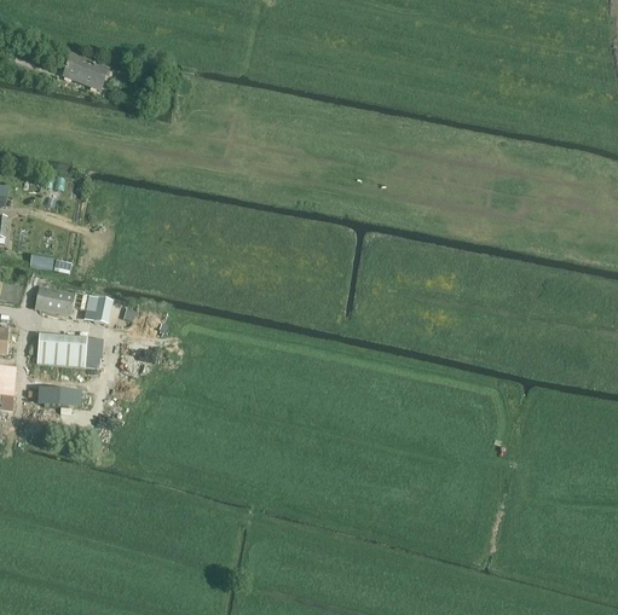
[(100,91),(109,68),(70,52),(61,75),(100,91)]
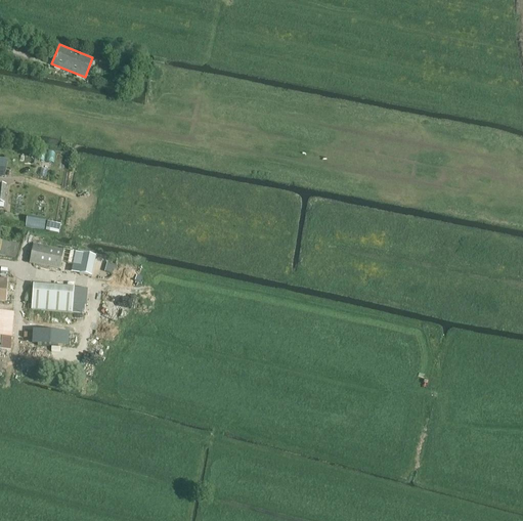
[(26,215),(25,224),(44,226),(45,218),(26,215)]
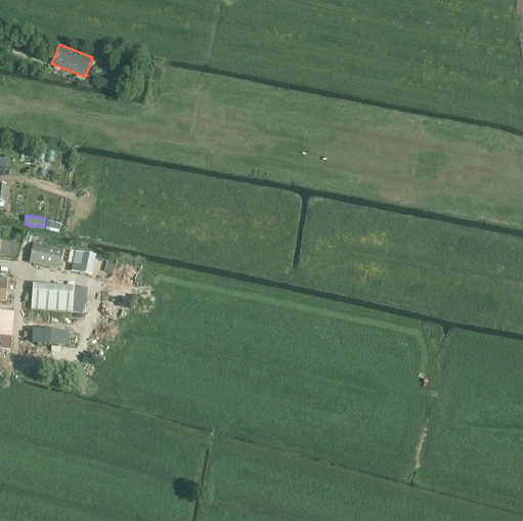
[(47,219),(45,228),(57,231),(59,222),(47,219)]
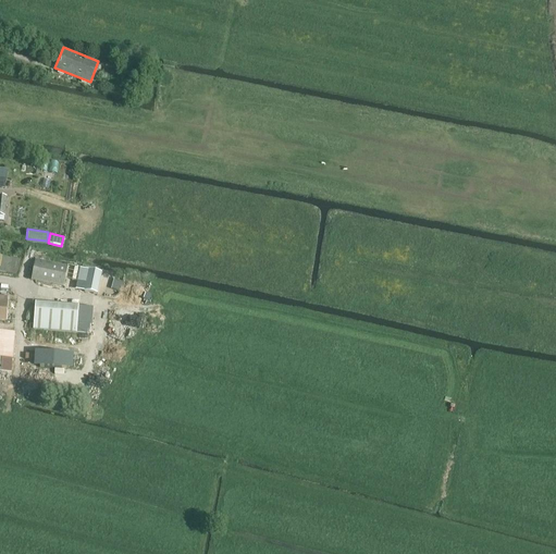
[(63,282),(66,262),(34,256),(31,275),(63,282)]
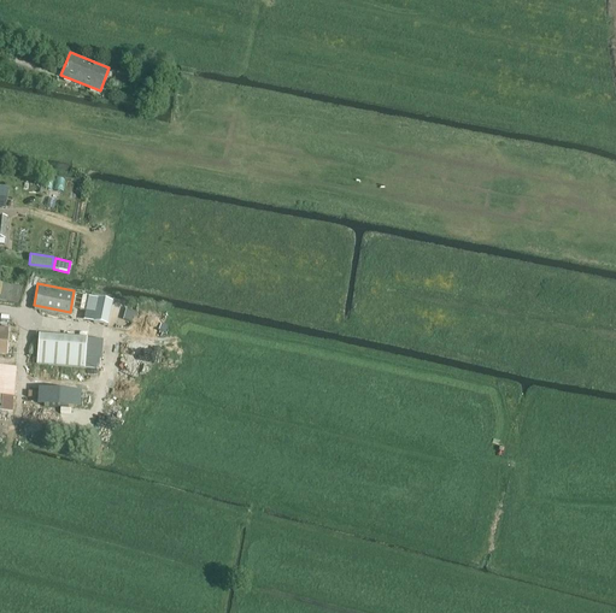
[(88,294),(86,310),(94,311),(93,319),(107,322),(112,299),(88,294)]
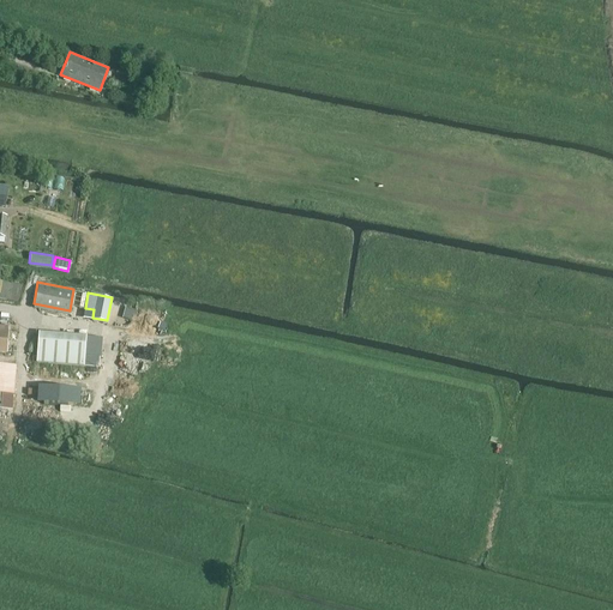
[(37,331),(36,360),(100,363),(100,355),(102,355),(102,334),(37,331)]
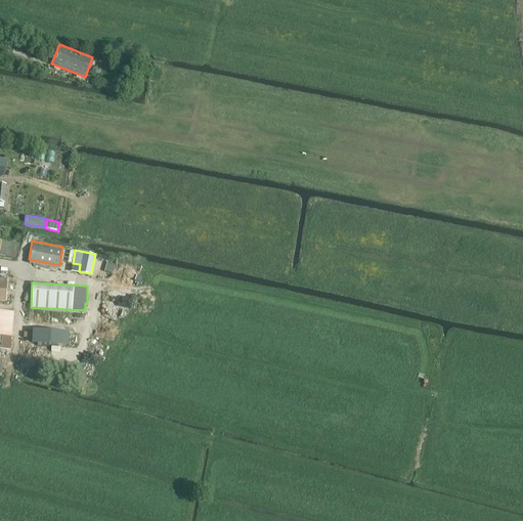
[(0,334),(1,334),(0,347),(10,347),(11,335),(12,335),(13,310),(0,308),(0,334)]
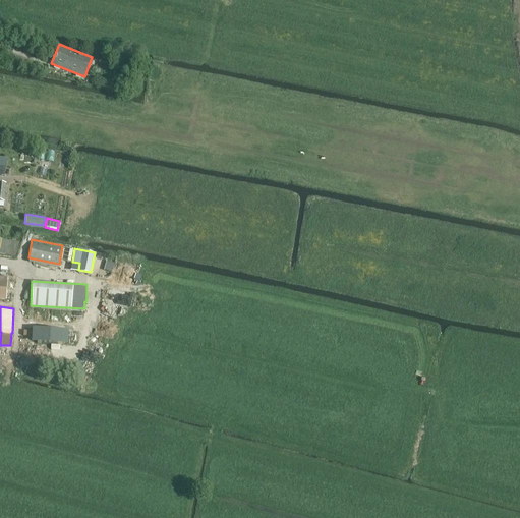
[(36,327),(35,341),(63,343),(64,329),(36,327)]
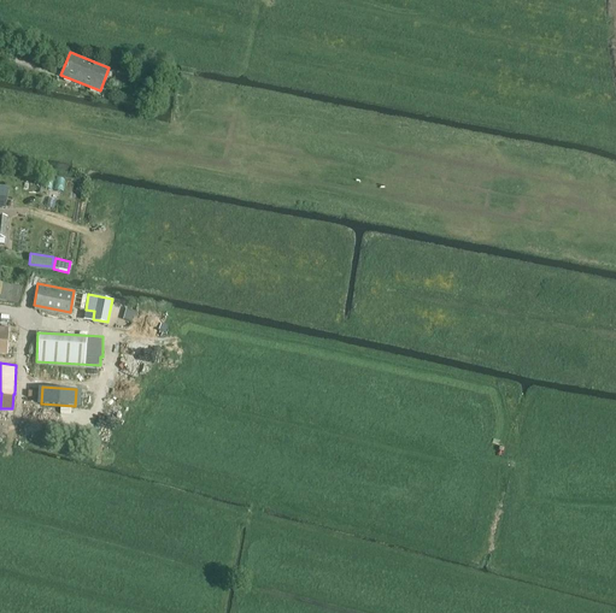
All buildings are outlined.
